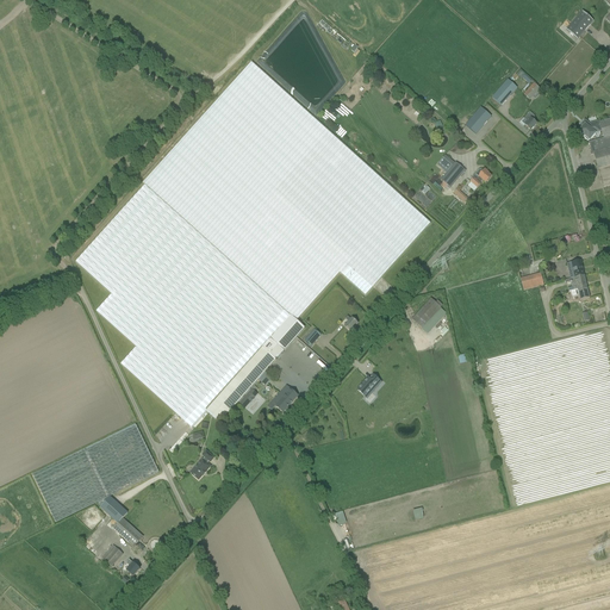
[(582,13),(566,31),(577,41),(593,23),(582,13)]
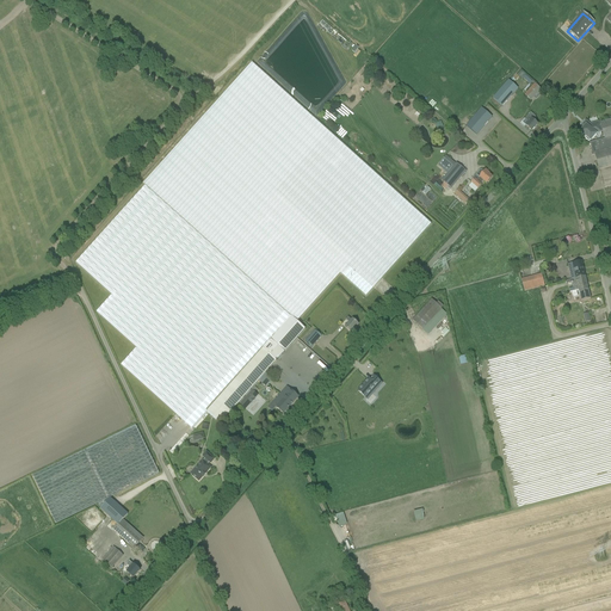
[(207,412),(263,350),(291,318),(296,322),(340,275),(366,297),(374,289),(382,278),(431,224),(426,221),(328,133),(252,63),(160,165),(143,184),(146,186),(76,264),(112,296),(97,313),(136,349),(122,366),(192,430),(203,417),(207,412)]
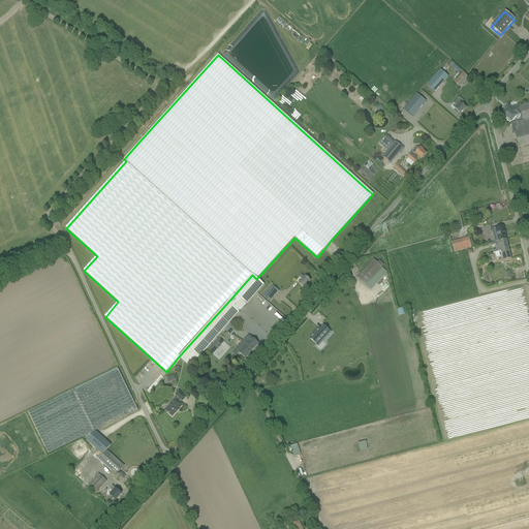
[(440,70),(427,86),(435,92),(448,76),(440,70)]
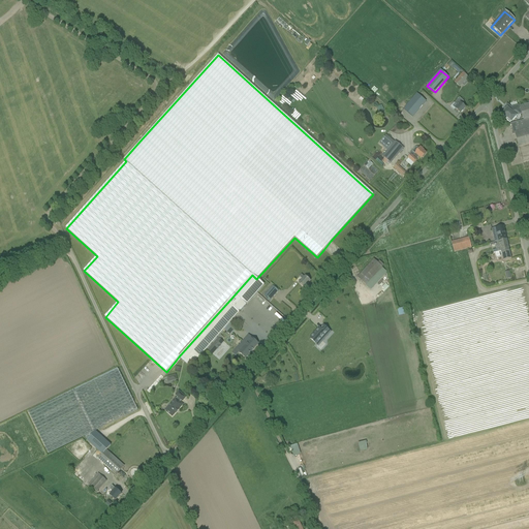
[(463,73),(455,83),(459,87),(463,82),(464,83),(468,78),(463,73)]
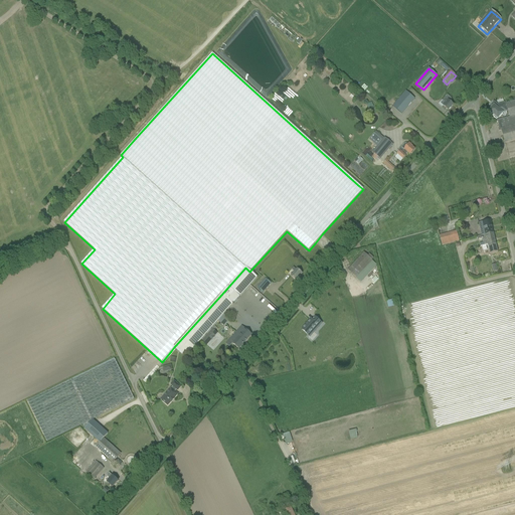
[(395,109),(401,114),(414,99),(406,92),(396,103),(399,105),(395,109)]
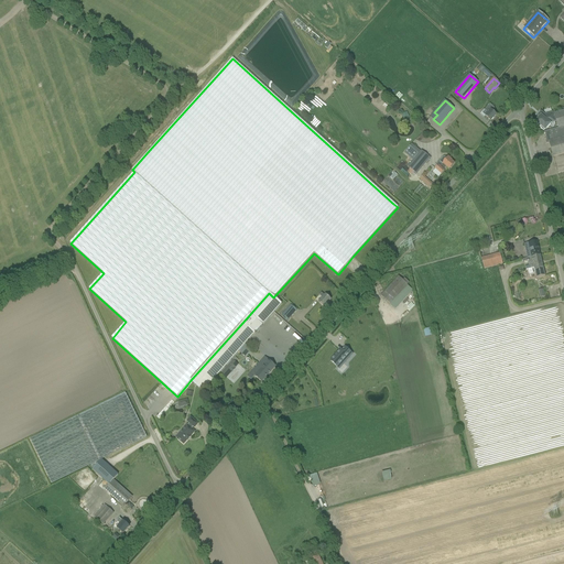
[(485,116),(490,121),(496,116),(494,112),(495,111),(495,110),(495,109),(495,108),(490,105),(485,110),(487,114),(485,116)]
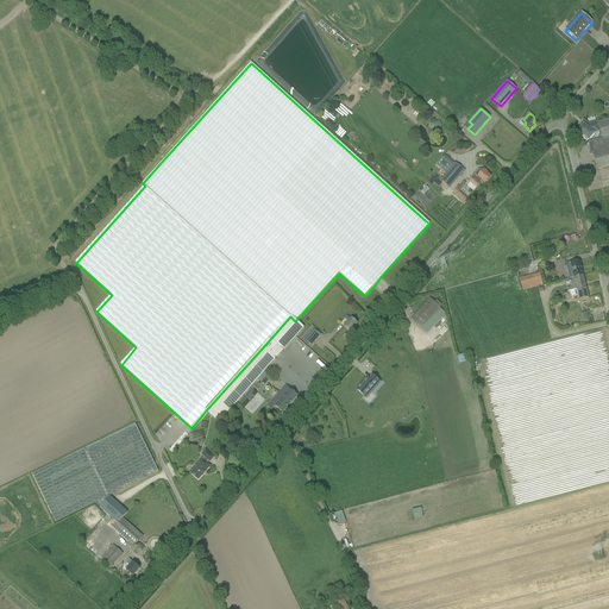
[(608,119),(598,123),(600,130),(601,130),(603,138),(588,143),(589,149),(590,156),(592,156),(597,170),(608,165),(608,119)]
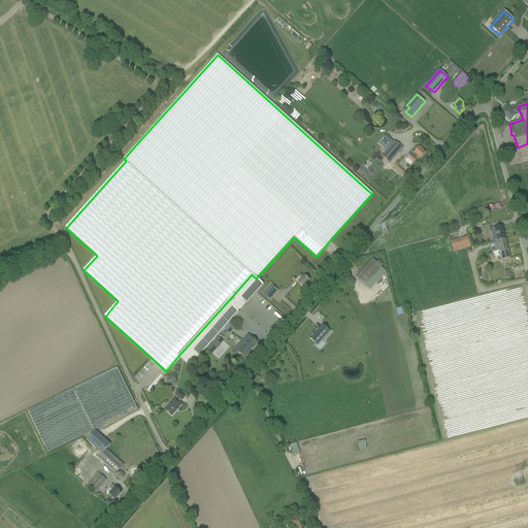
[(518,106),(509,108),(506,105),(502,109),(504,111),(501,114),(507,120),(506,121),(508,123),(512,120),(513,121),(517,117),(520,116),(518,106)]
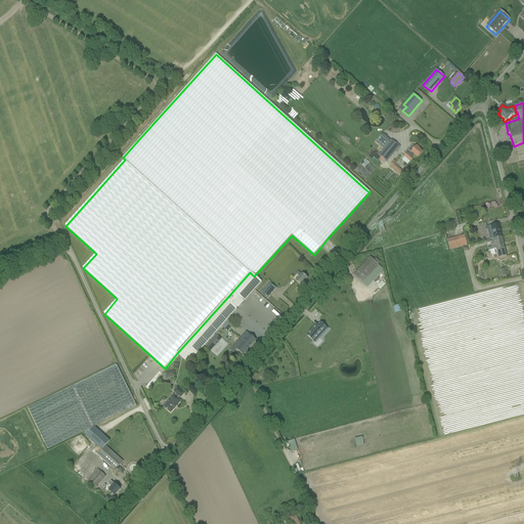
[(387,163),(400,147),(391,140),(383,134),(376,142),(379,145),(375,150),(379,155),(387,163)]
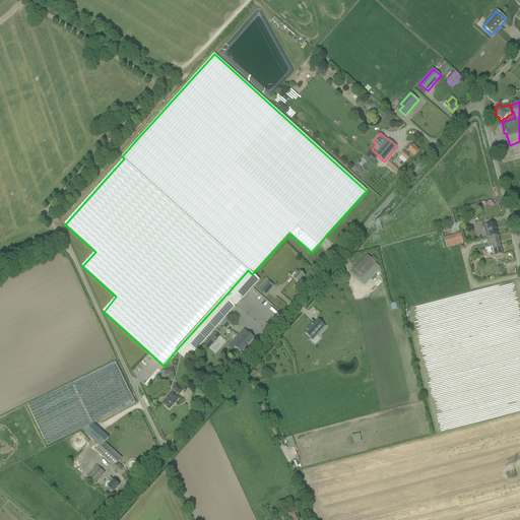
[(413,145),(412,146),(411,145),(410,145),(409,145),(408,145),(407,146),(402,151),(403,153),(401,155),(407,160),(409,157),(411,154),(414,156),(418,151),(415,148),(416,148),(413,145)]
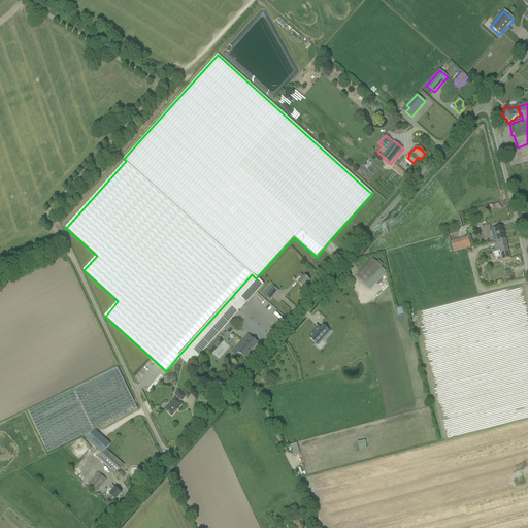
[(396,163),(393,167),(402,176),(405,172),(396,163)]
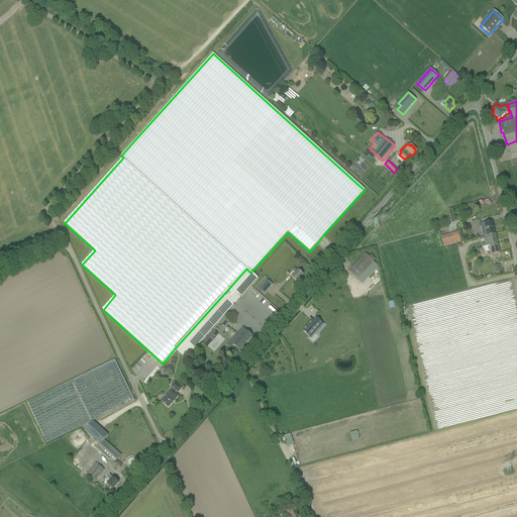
[(495,234),(492,221),(480,224),(483,237),(495,234)]
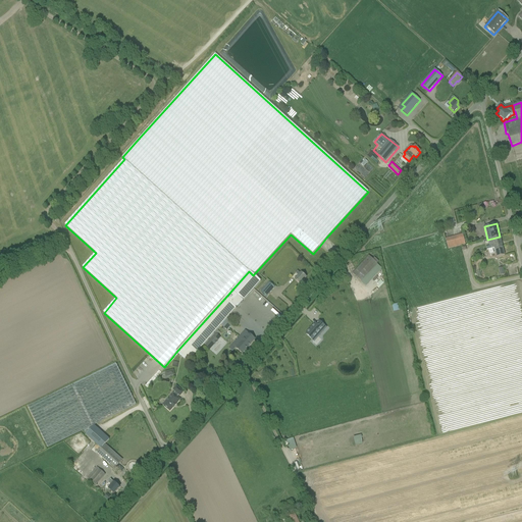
[(446,239),(449,249),(466,245),(463,235),(446,239)]
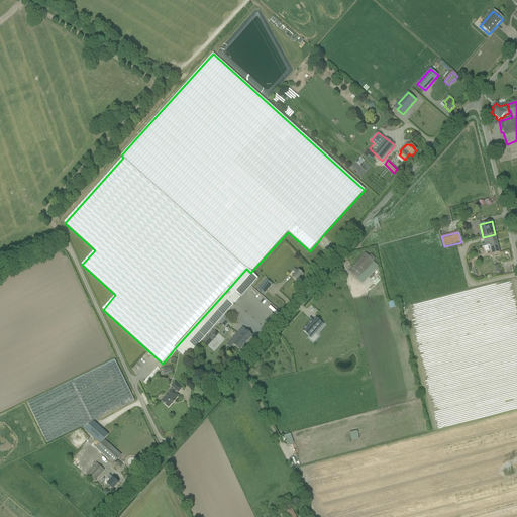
[(497,241),(495,234),(483,237),(485,237),(486,240),(484,240),(485,243),(497,241)]
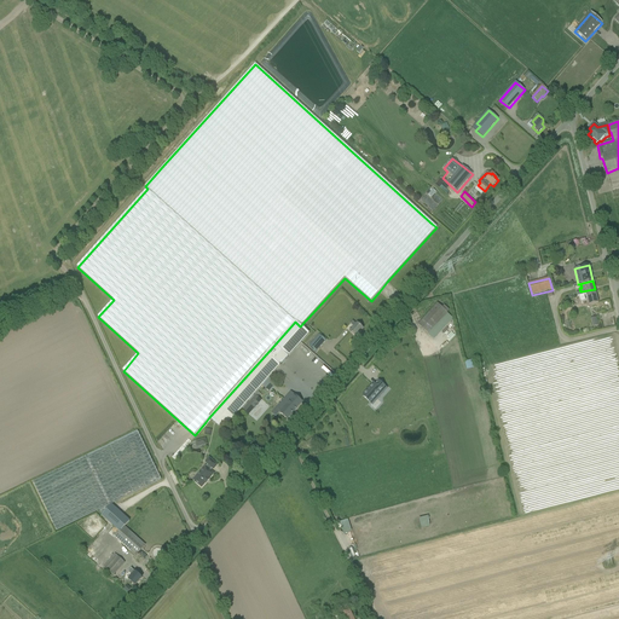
[(589,305),(599,304),(595,289),(580,291),(582,296),(586,295),(589,305)]
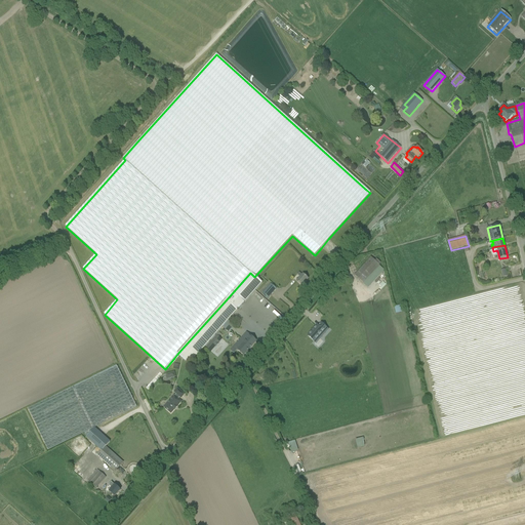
[(379,266),(371,257),(355,276),(363,284),(379,266)]
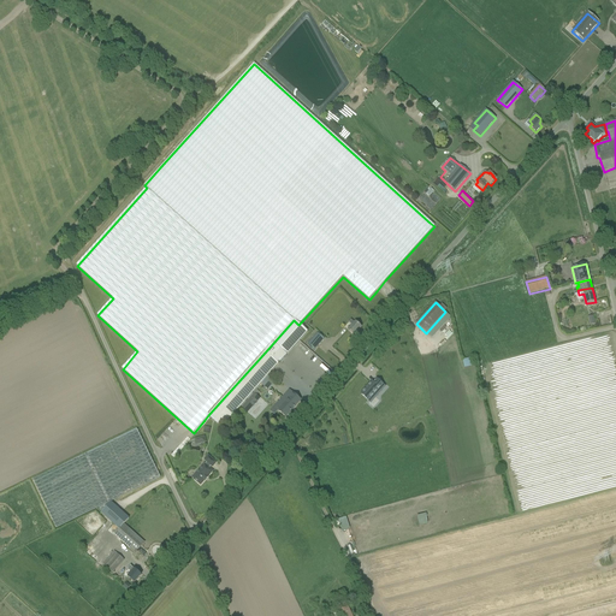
[(354,337),(362,327),(351,319),(344,327),(354,337)]
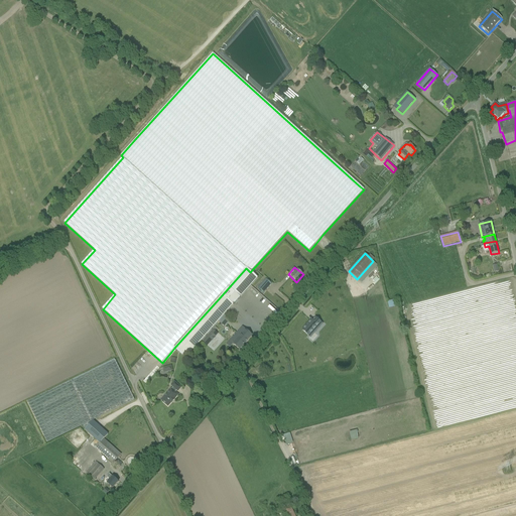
[(186,358),(227,312),(221,307),(224,304),(230,309),(234,305),(233,304),(234,303),(235,304),(240,298),(257,278),(250,272),(246,268),(222,295),(174,348),(177,351),(186,358)]
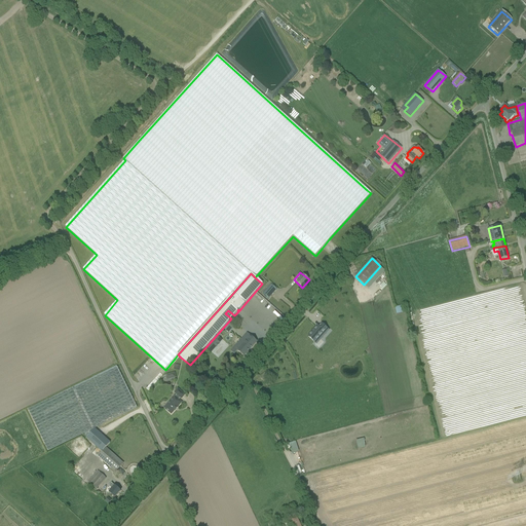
[(270,286),(262,295),(268,300),(276,291),(270,286)]
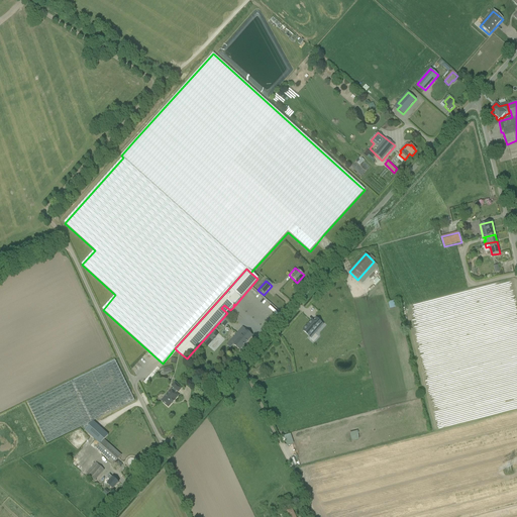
[(303,331),(309,336),(313,331),(315,333),(323,325),(316,319),(313,322),(312,321),(303,331)]
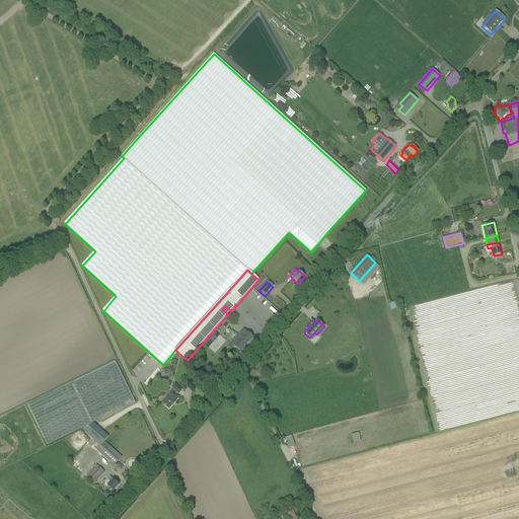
[(234,346),(240,352),(253,338),(243,328),(233,341),(236,344),(234,346)]
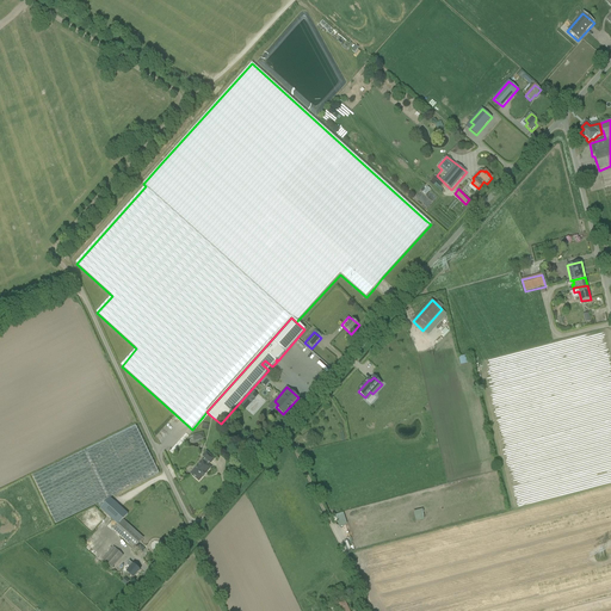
[(246,409),(258,395),(252,390),(240,405),(246,409)]
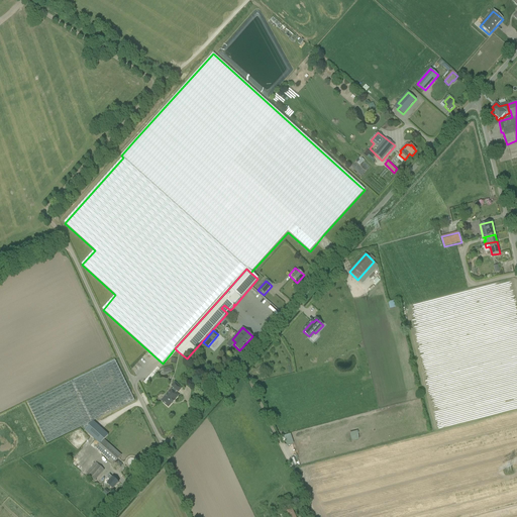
[(85,431),(93,422),(93,421),(134,401),(115,360),(27,403),(47,443),(83,426),(85,431)]
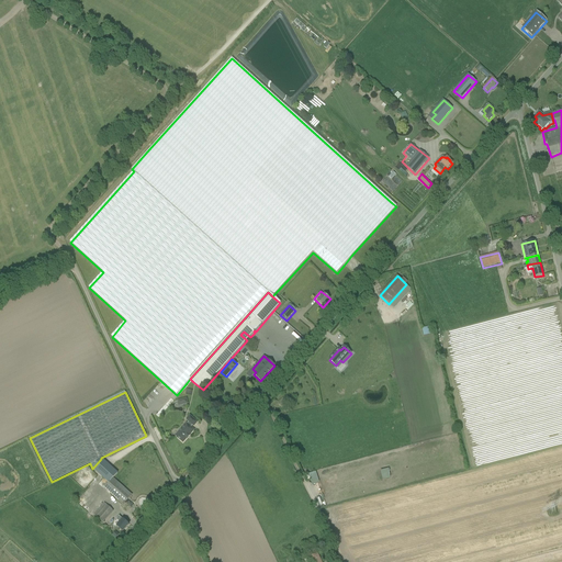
[(291,402),(287,396),(278,402),(281,407),(291,402)]
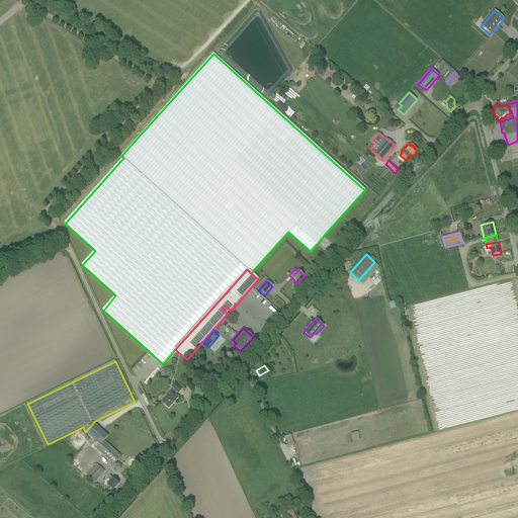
[(158,367),(144,382),(147,384),(160,369),(158,367)]
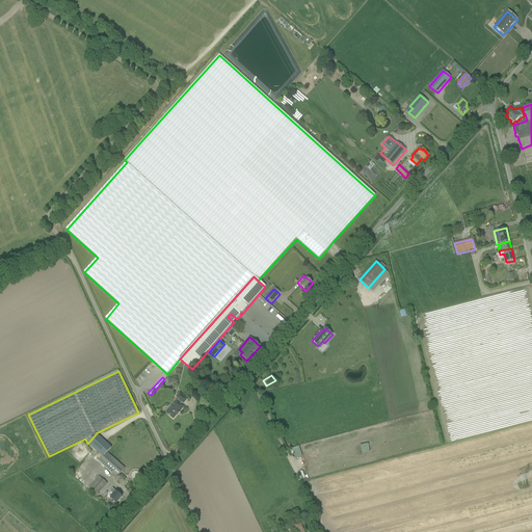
[(177,401),(166,413),(174,419),(177,416),(181,413),(180,411),(184,407),(181,404),(182,402),(183,403),(187,400),(180,394),(177,398),(179,399),(177,401)]
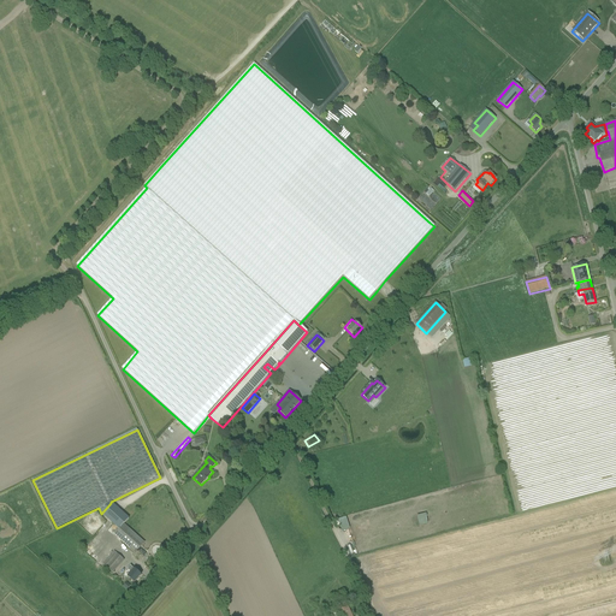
[(119,529),(123,525),(129,519),(111,503),(101,514),(119,529)]
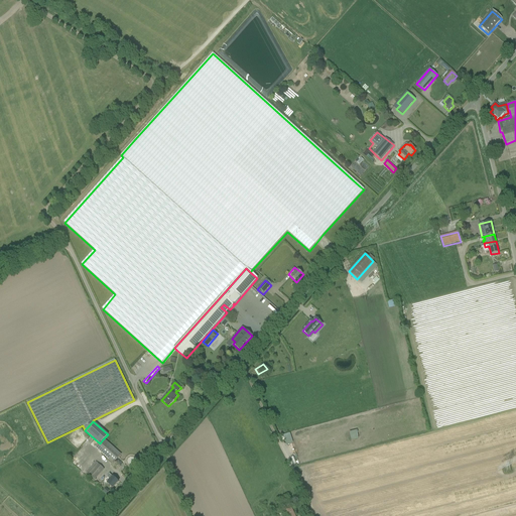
[(357,433),(357,430),(350,432),(351,440),(359,438),(357,433)]
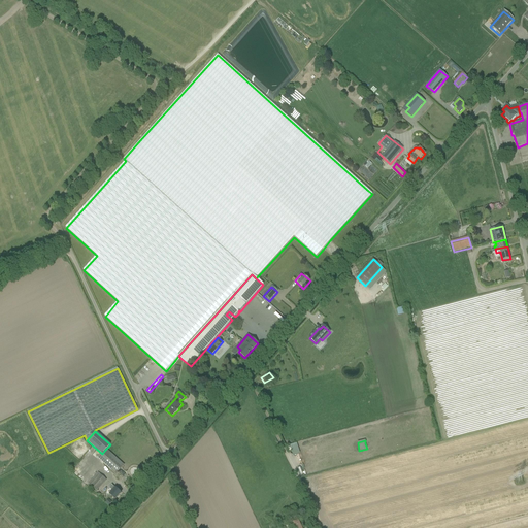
[(290,446),(292,452),(293,455),(293,456),(298,454),(296,450),(298,449),(297,443),(290,446)]
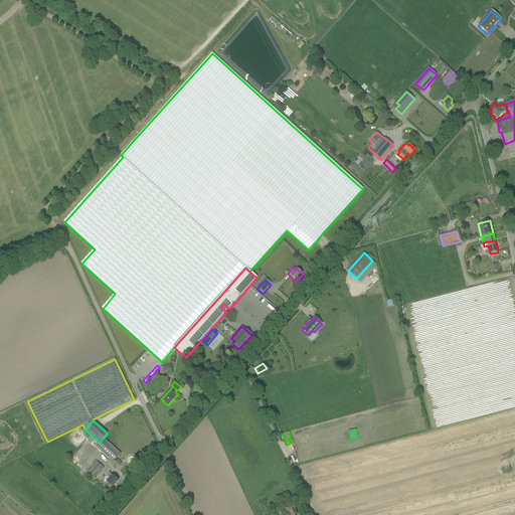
[(100,443),(96,447),(114,463),(121,455),(103,439),(100,443)]
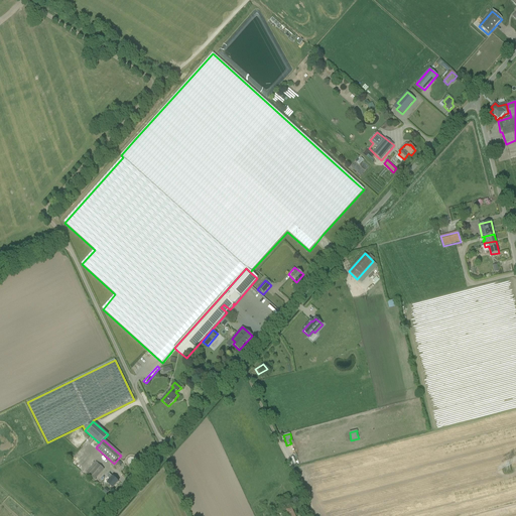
[(95,480),(104,470),(96,462),(86,473),(95,480)]
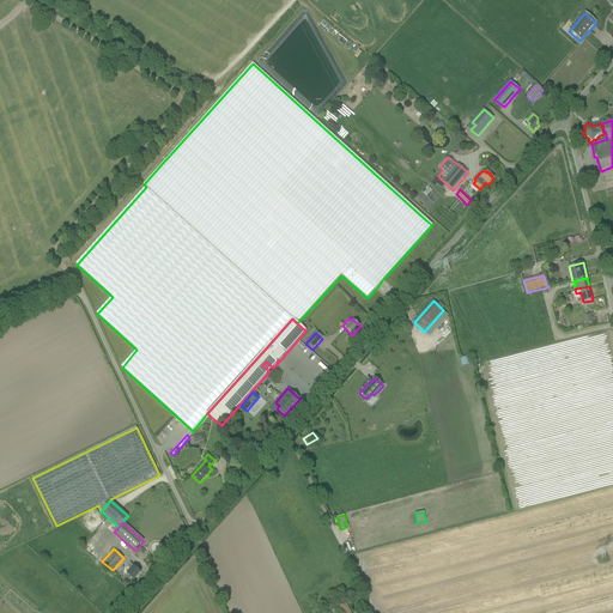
[(134,580),(141,572),(131,563),(127,566),(131,570),(127,575),(134,580)]
